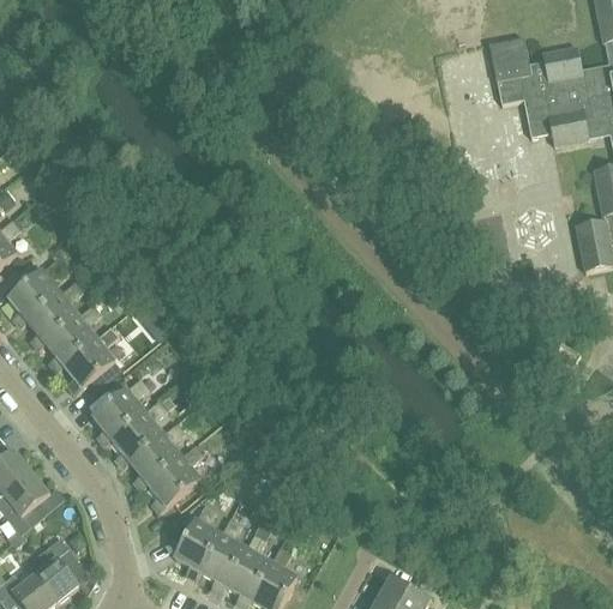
[(610,132),(611,139),(612,148),(612,168),(595,173),(605,222),(577,228),(586,273),(612,266),(612,0),(594,0),(604,44),(605,43),(610,66),(582,71),(577,48),(542,55),(545,62),(529,66),(524,40),(490,47),(497,84),(498,84),(503,107),(524,102),(532,139),(553,134),(554,148),(590,140),(589,136),(610,132)]
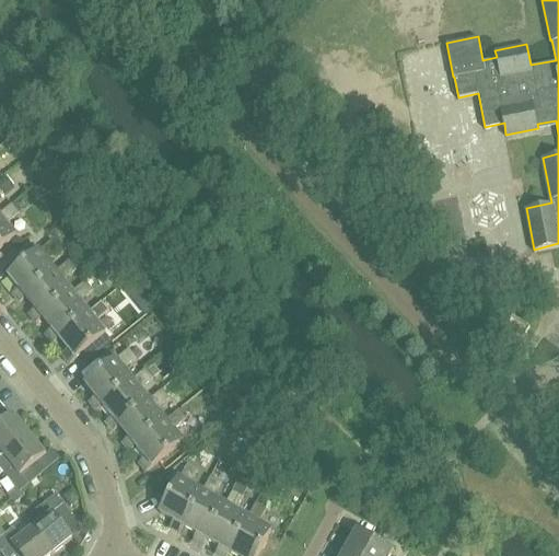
[(6,173),(0,176),(0,192),(13,182),(6,173)]
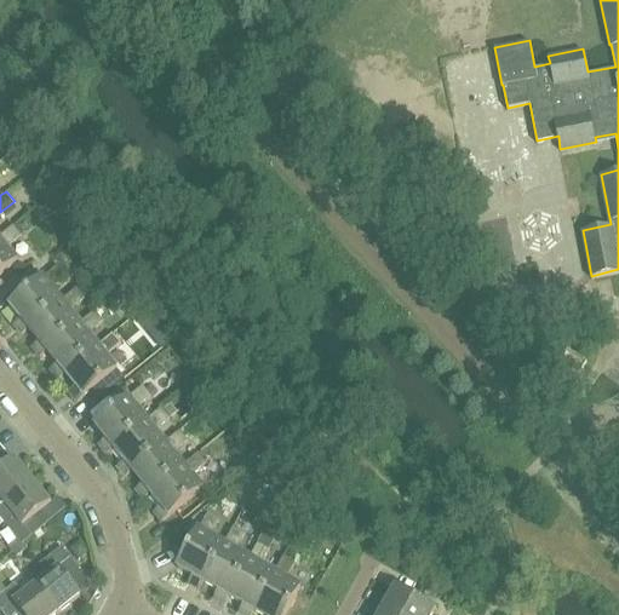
[(43,200),(35,206),(41,212),(49,206),(43,200)]
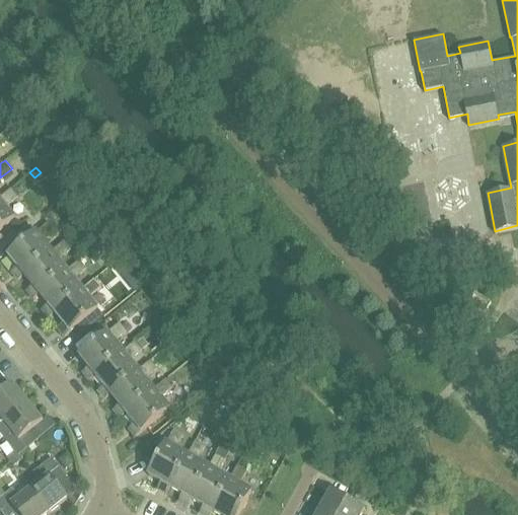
[(10,187),(0,195),(0,227),(14,216),(5,206),(17,196),(16,195),(20,193),(14,186),(11,189),(10,187)]
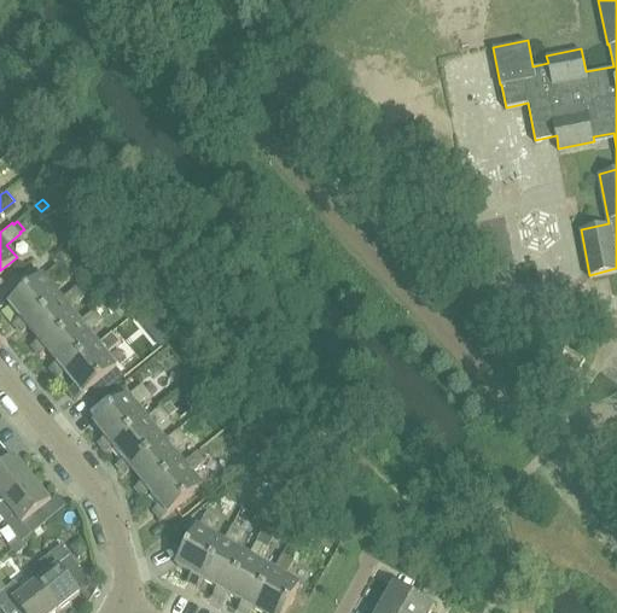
[(28,325),(60,297),(51,285),(65,273),(57,262),(42,274),(9,302),(19,315),(12,321),(21,331),(28,325)]
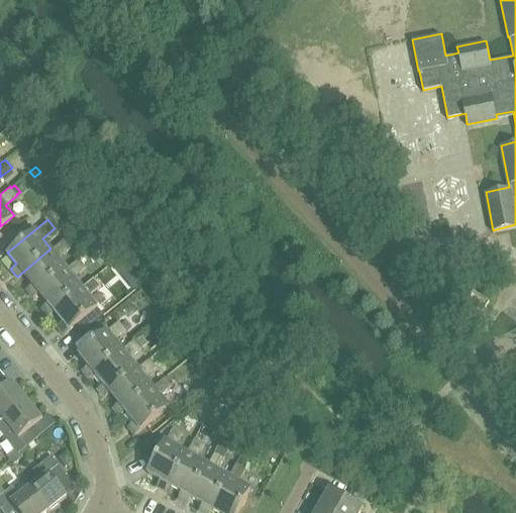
[(63,238),(50,248),(23,272),(31,283),(26,288),(32,296),(38,291),(66,267),(58,257),(70,247),(63,238)]
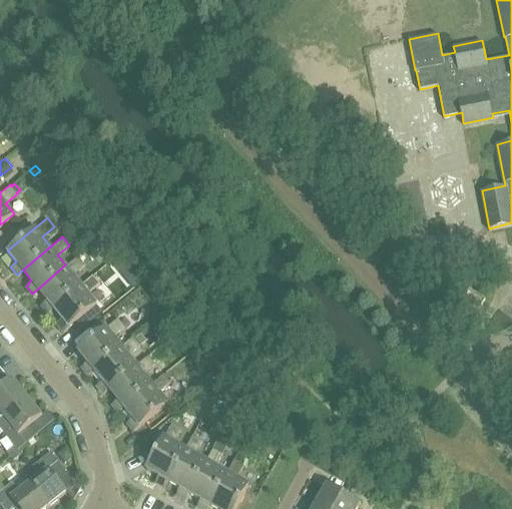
[(65,265),(38,289),(47,300),(41,304),(47,312),(53,307),(80,284),(72,274),(84,264),(77,256),(65,265)]
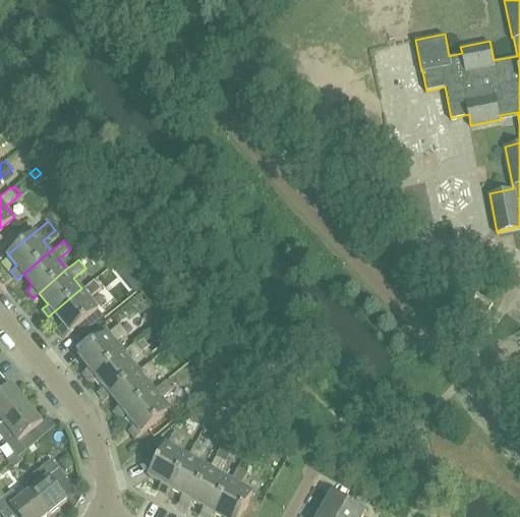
[(94,278),(81,288),(54,311),(63,323),(57,328),(63,336),(69,331),(98,307),(97,306),(109,296),(94,278)]
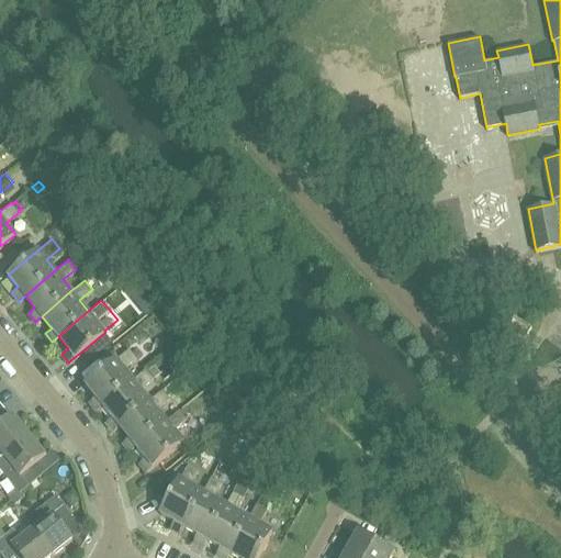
[(513,313),(506,324),(524,335),(530,324),(513,313)]
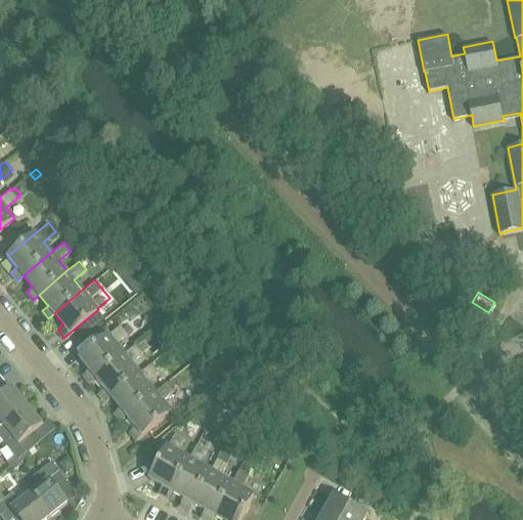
[(95,377),(123,353),(115,343),(127,333),(120,323),(107,334),(79,357),(88,369),(83,374),(89,382),(95,377)]
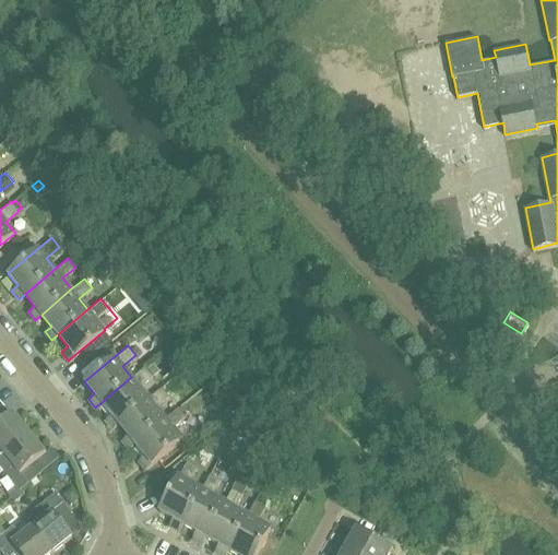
[(131,377),(102,402),(111,414),(105,420),(111,427),(118,423),(147,397),(139,386),(152,376),(144,366),(131,377)]
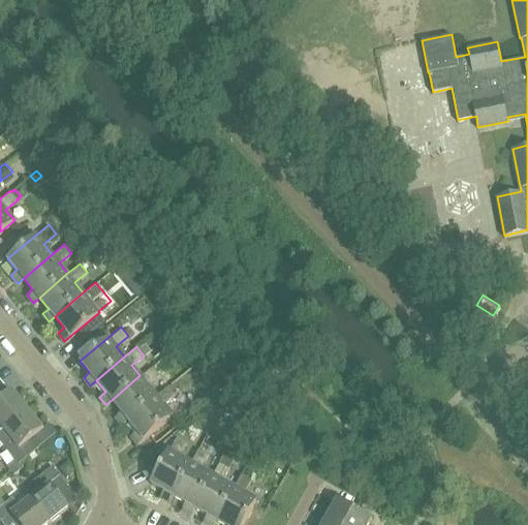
[(152,366),(140,375),(112,400),(121,410),(115,415),(121,424),(127,419),(156,395),(147,384),(159,374),(152,366)]
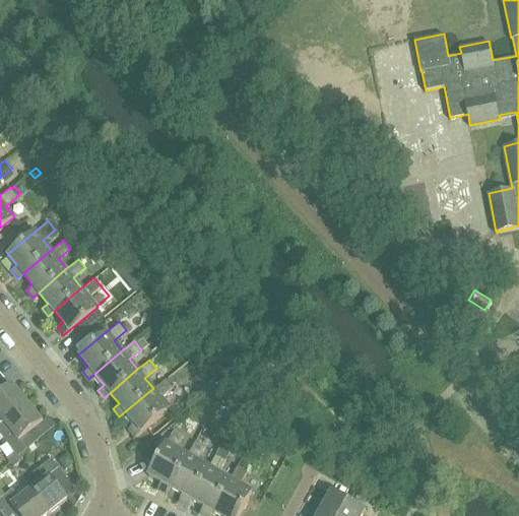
[(153,388),(125,411),(134,423),(128,428),(135,435),(169,407),(160,396),(173,387),(166,378),(153,388)]
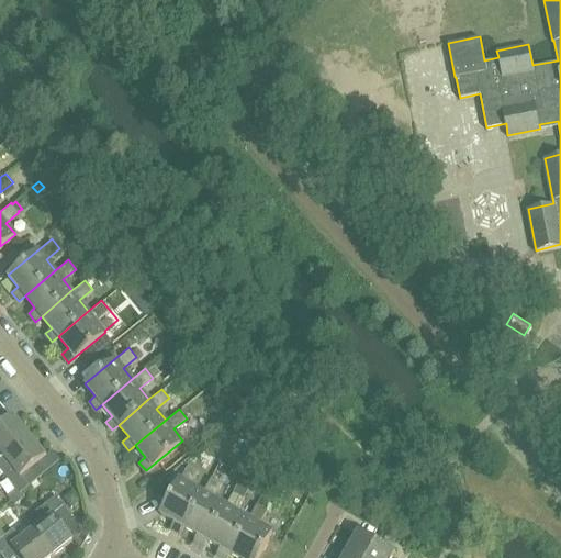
[(0,450),(2,454),(29,433),(12,412),(6,417),(0,410),(0,450)]
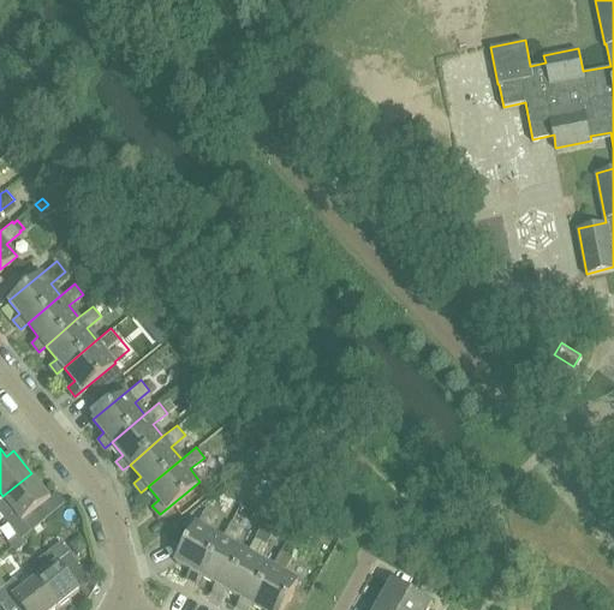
[(31,473),(3,496),(0,497),(0,512),(17,533),(7,540),(16,549),(25,542),(21,537),(48,515),(39,504),(49,496),(31,473)]
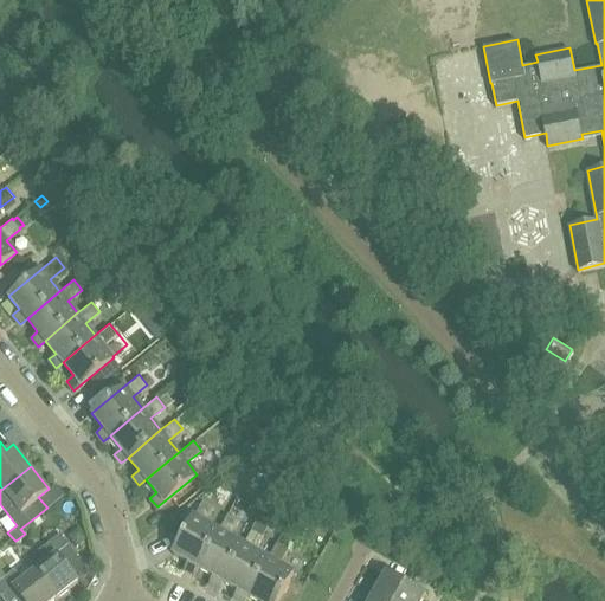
[(198,566),(218,529),(204,521),(213,505),(201,498),(193,515),(172,551),(187,560),(182,568),(193,574),(198,566)]
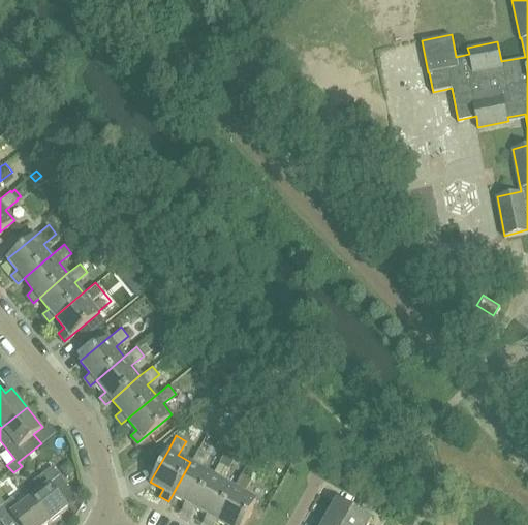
[(197,448),(190,462),(173,494),(185,501),(181,508),(190,514),(194,506),(211,474),(199,467),(208,454),(197,448)]
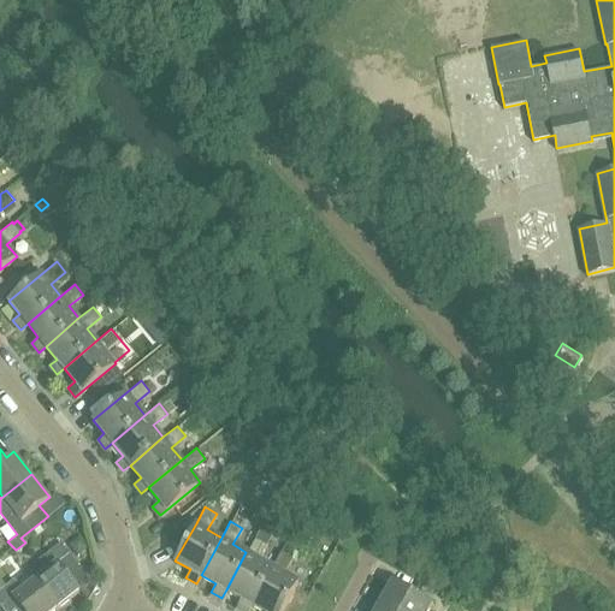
[(255,535),(246,552),(226,589),(241,598),(236,606),(244,610),(247,610),(252,604),(271,565),(258,558),(267,543),(255,535)]
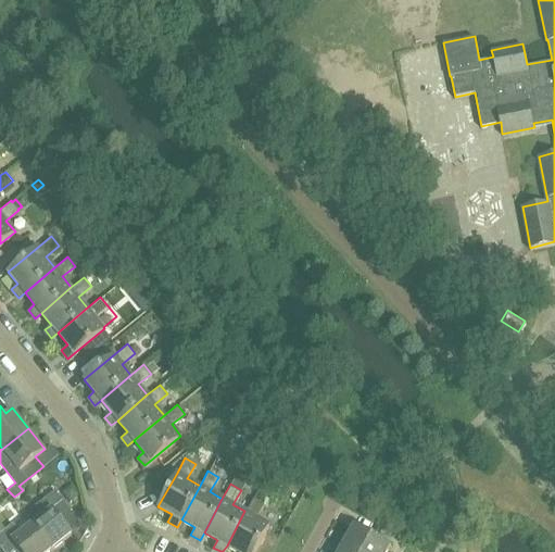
[(30,522),(51,548),(72,531),(66,525),(76,516),(62,498),(54,489),(35,504),(42,513),(30,522)]
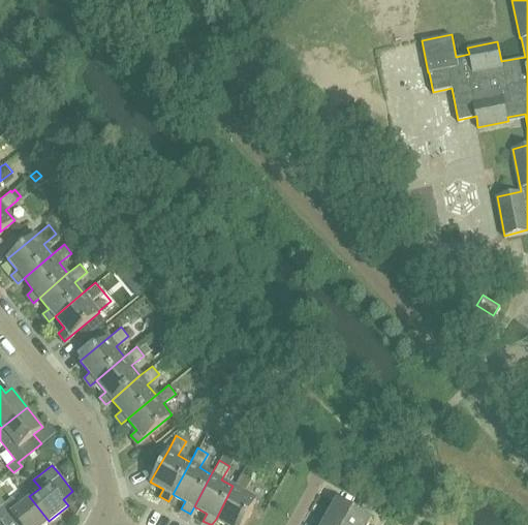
[(233,486),(216,519),(226,524),(240,524),(255,499),(243,492),(250,477),(241,472),(233,486)]
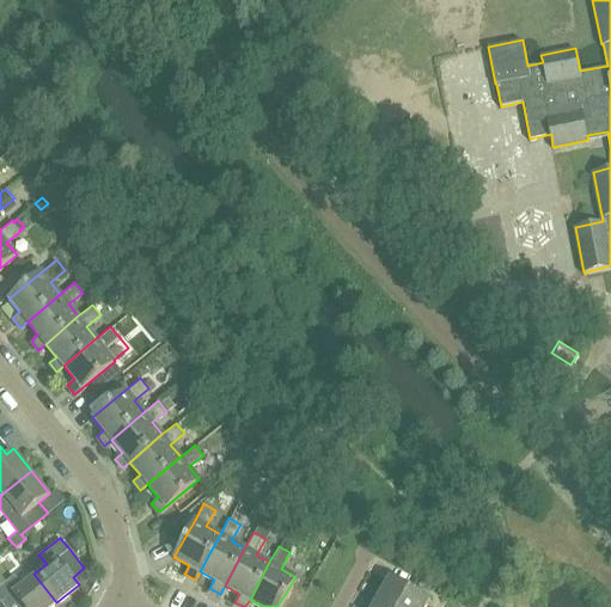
[(49,606),(56,602),(34,574),(22,583),(13,574),(0,583),(0,600),(5,606),(49,606)]
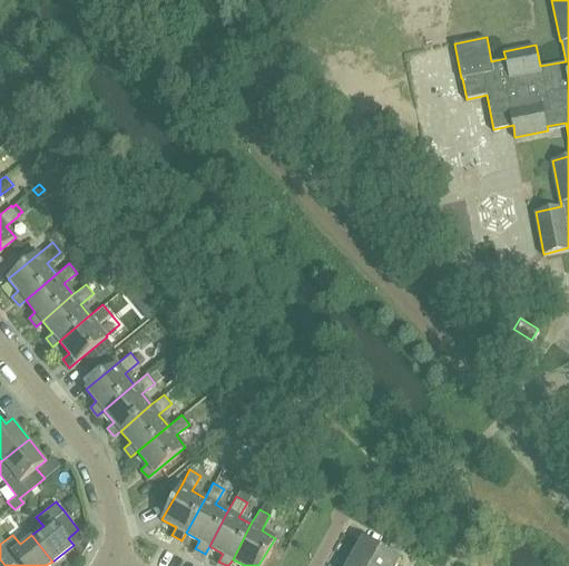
[(394,565),(399,557),(363,537),(355,550),(346,546),(342,553),(364,565),(394,565)]
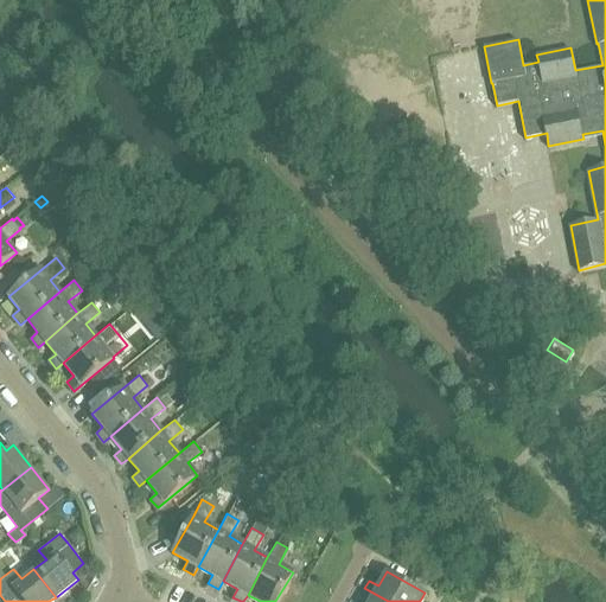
[(388,601),(364,588),(359,596),(369,601),(368,601),(388,601)]
